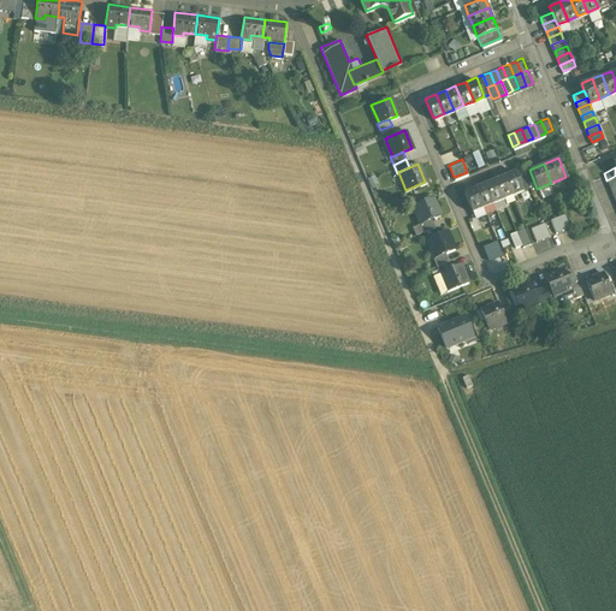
[(514,170),(504,175),(511,194),(522,189),(514,170)]
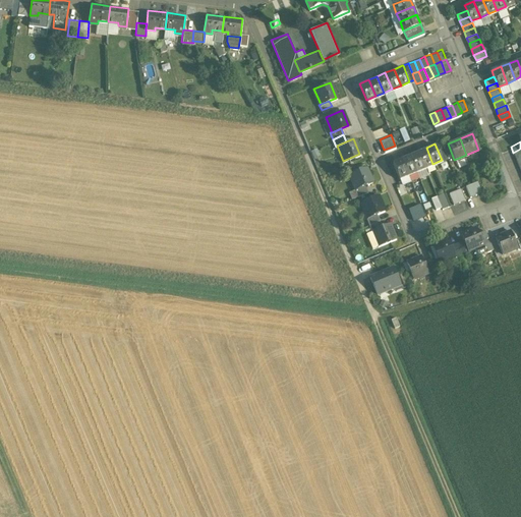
[(432,164),(426,148),(418,151),(424,167),(432,164)]
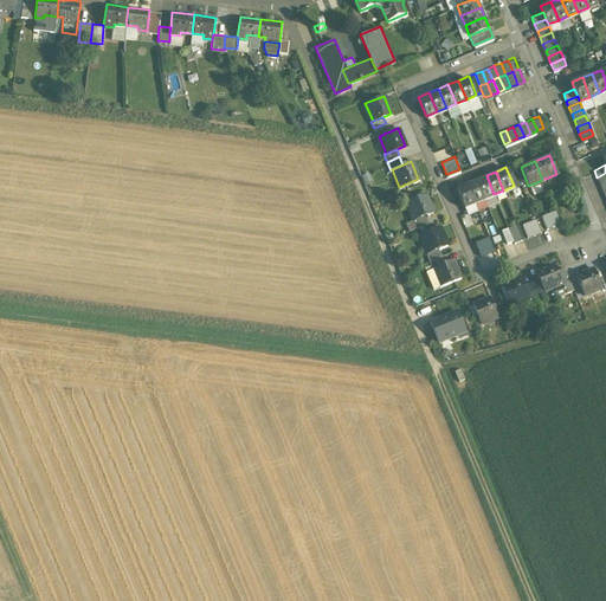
[(487,175),(476,180),(484,199),(494,194),(487,175)]
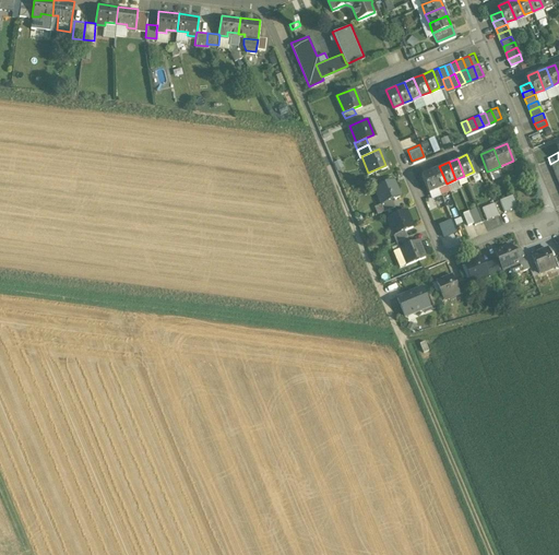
[(447,184),(439,166),(430,169),(437,187),(447,184)]
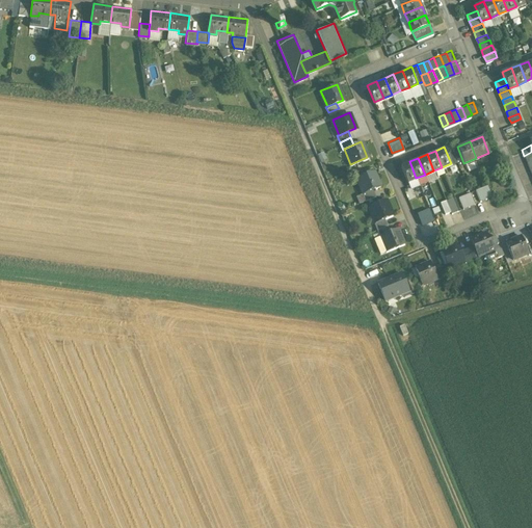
[(409,161),(400,165),(407,182),(416,178),(409,161)]
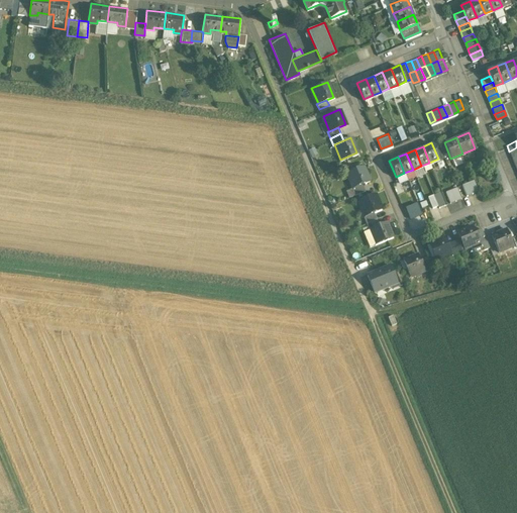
[(363,165),(346,172),(352,187),(362,183),(369,180),(363,165)]
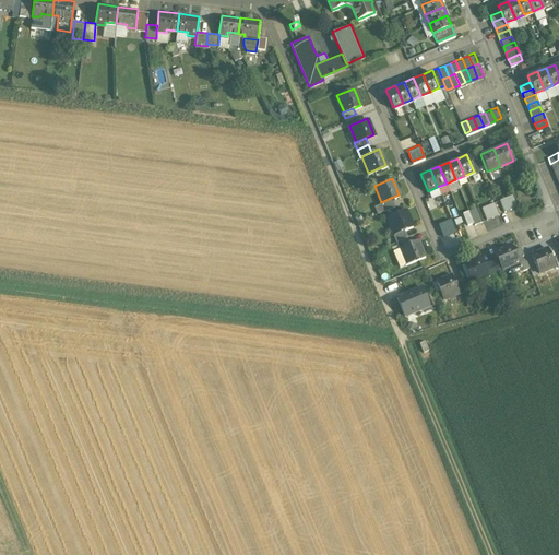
[(512,193),(499,198),(503,210),(516,205),(512,193)]
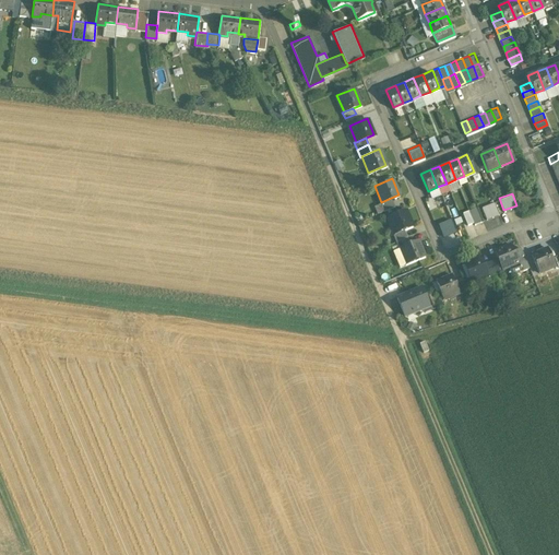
[(381,202),(379,202),(382,210),(393,205),(391,198),(381,202)]
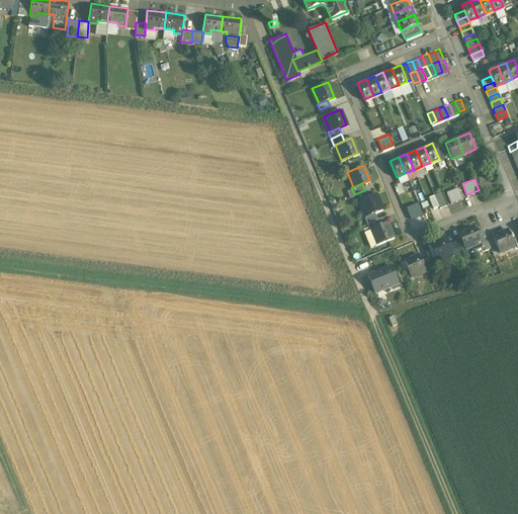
[(456,186),(445,190),(450,201),(461,197),(456,186)]
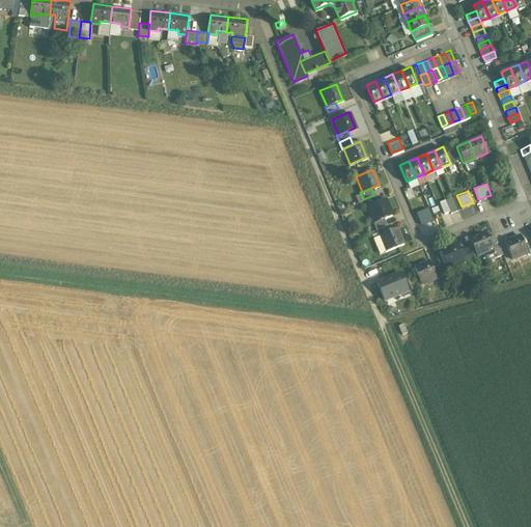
[(456,210),(450,196),(444,199),(450,212),(456,210)]
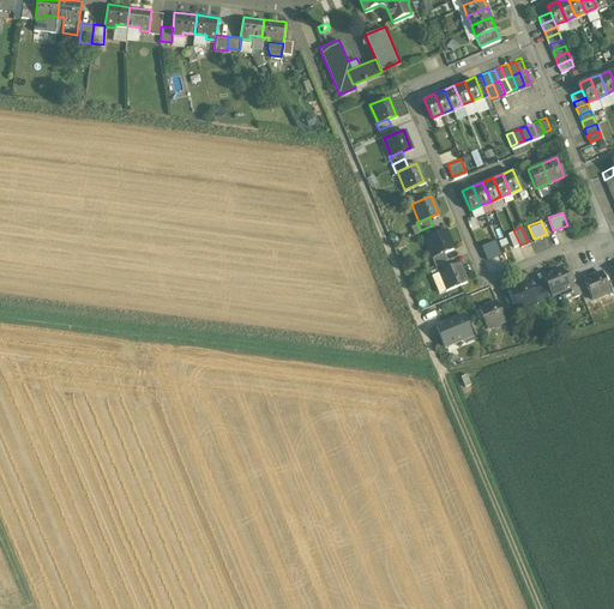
[(444,229),(426,237),(433,254),(433,255),(444,251),(452,247),(444,229)]
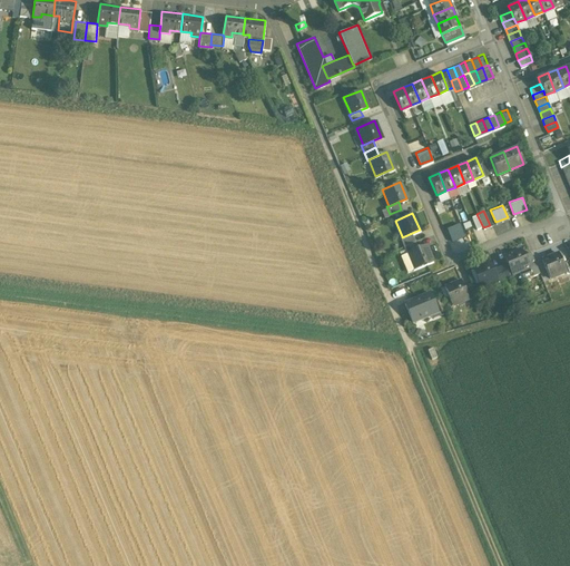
[(412,233),(402,237),(402,236),(400,237),(403,245),(414,240),(412,233)]
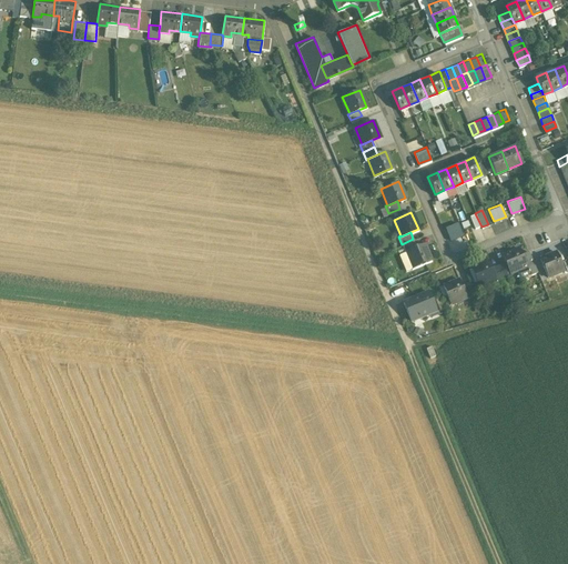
[(413,239),(402,244),(405,251),(406,251),(406,250),(416,247),(413,239)]
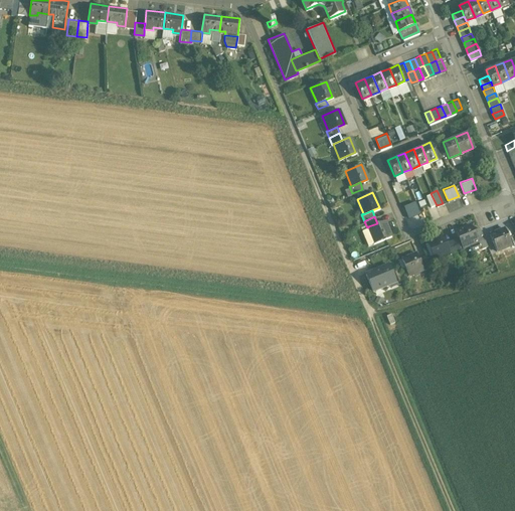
[(377,223),(368,226),(368,227),(374,241),(372,242),(390,235),(384,220),(377,223)]
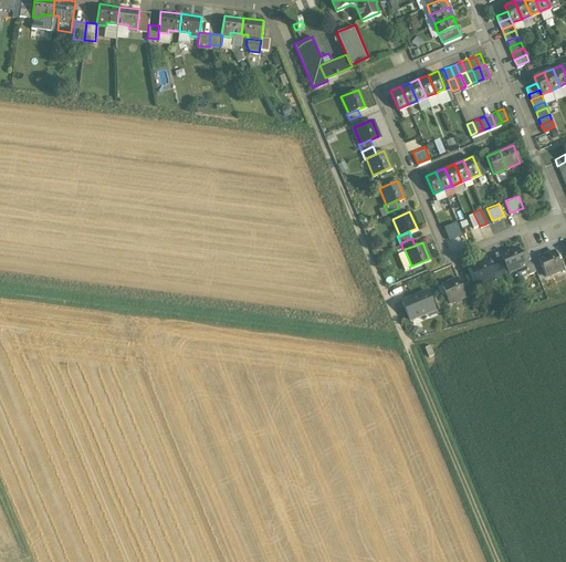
[(516,246),(500,253),(503,261),(506,270),(507,270),(523,263),(519,252),(516,246)]
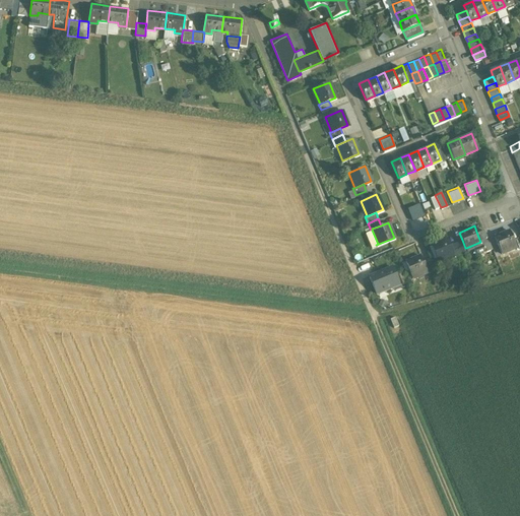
[(483,229),(476,232),(480,242),(484,250),(491,247),(483,229)]
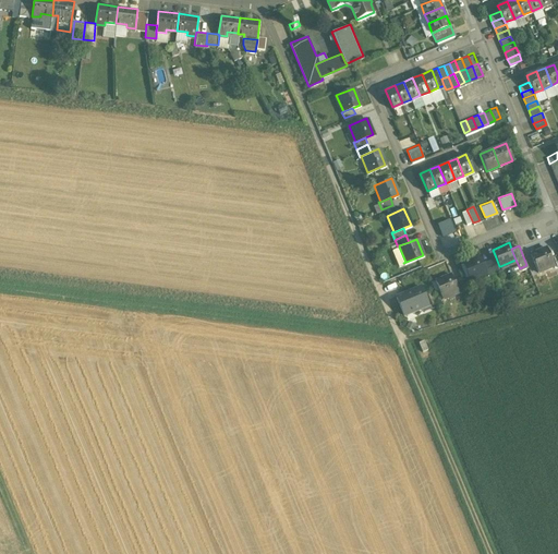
[(398,247),(391,249),(398,265),(403,263),(405,262),(399,247),(398,247)]
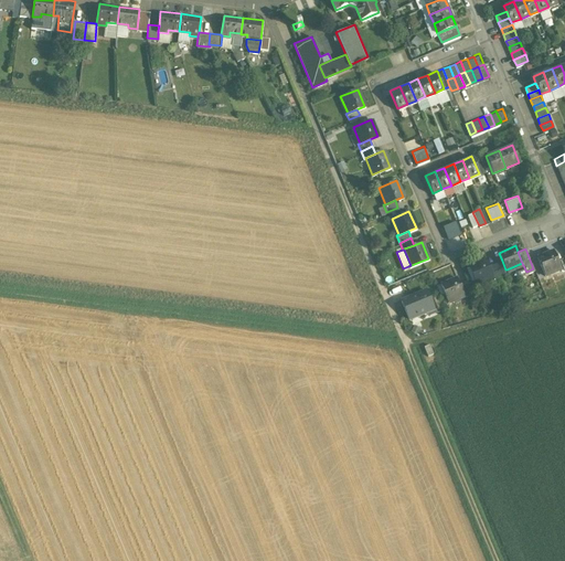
[(552,250),(536,256),(543,274),(560,267),(552,250)]
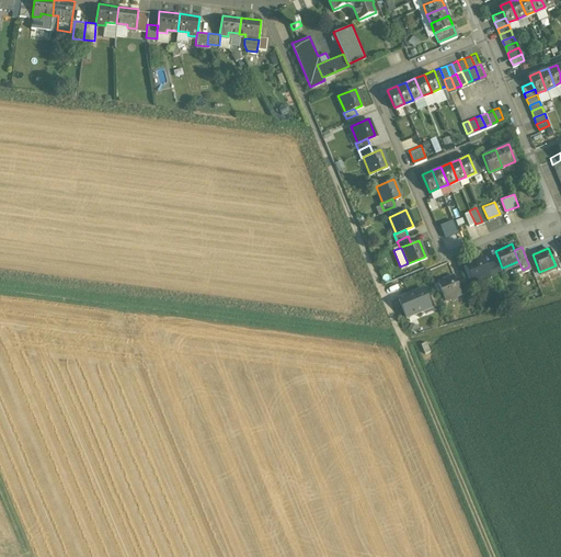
[(482,257),(466,263),(473,281),(490,274),(485,264),(482,257)]
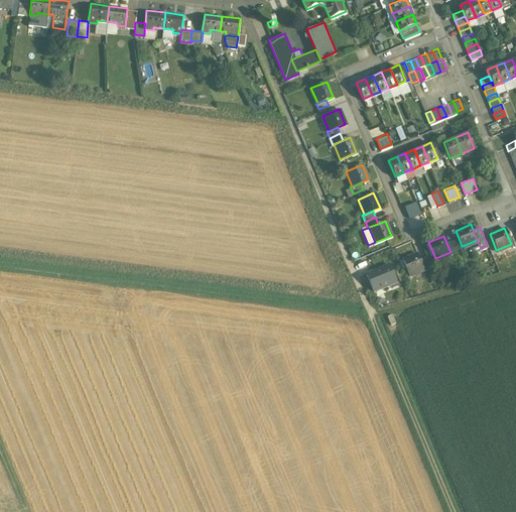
[(459,238),(453,241),(457,251),(464,248),(463,246),(462,246),(459,238)]
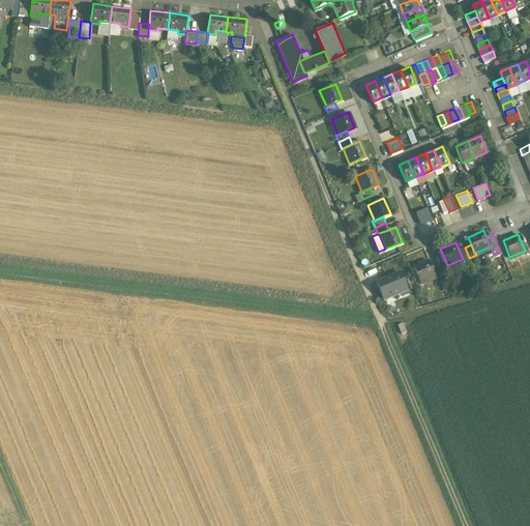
[(465,247),(459,250),(463,259),(463,260),(469,258),(465,247)]
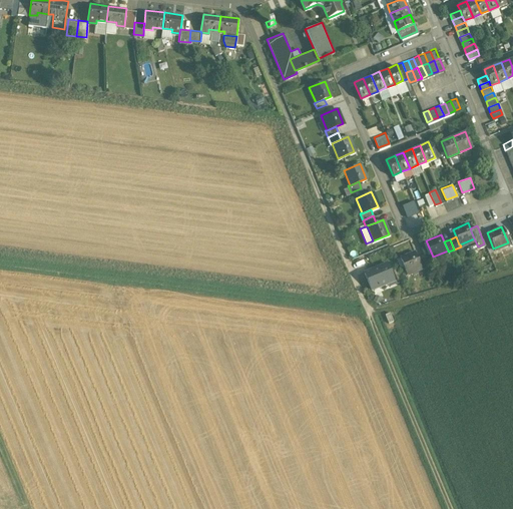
[(415,250),(400,258),(407,274),(422,267),(418,258),(415,250)]
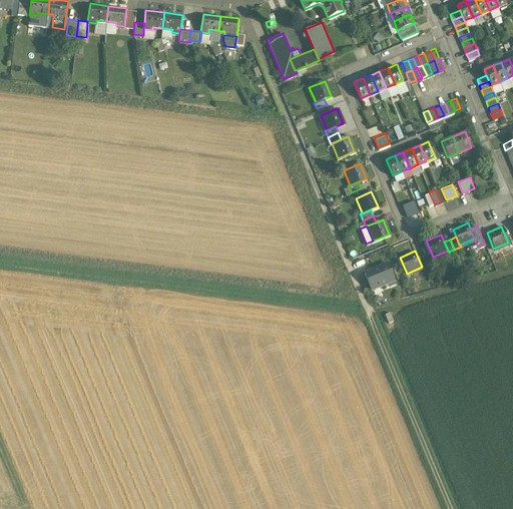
[(424,256),(418,258),(422,267),(422,269),(428,266),(424,256)]
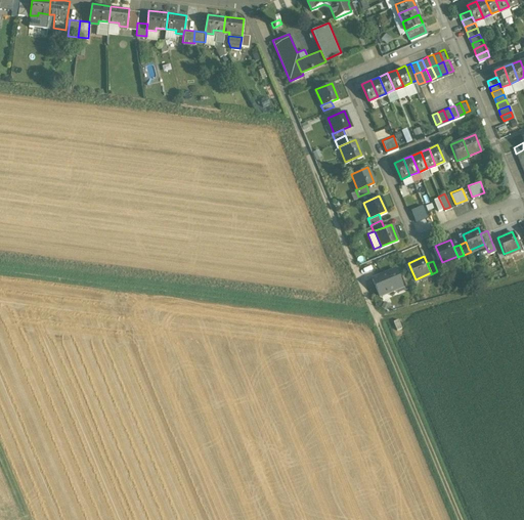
[(395,267),(380,274),(387,290),(402,284),(395,267)]
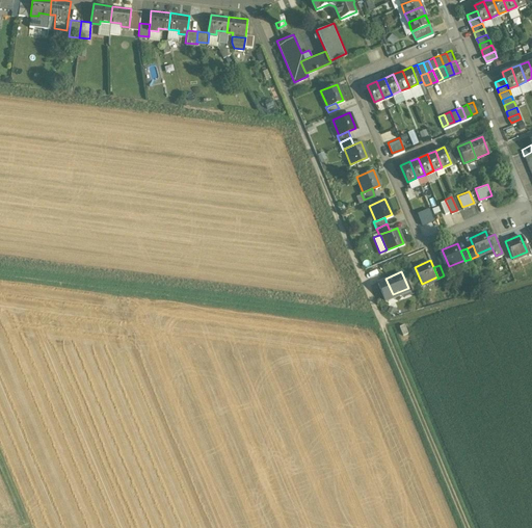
[(386,279),(376,282),(383,298),(393,294),(386,279)]
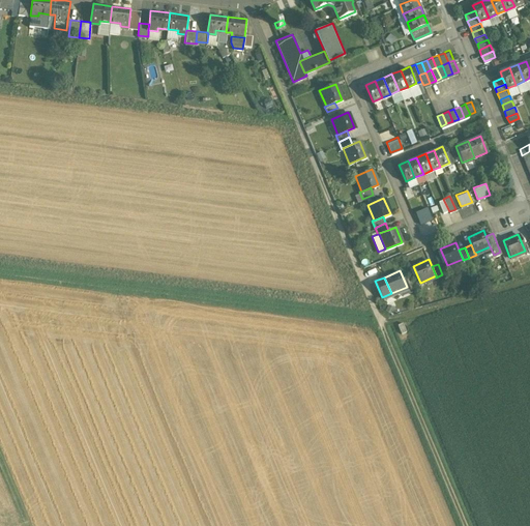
[(406,330),(403,321),(398,323),(402,332),(406,330)]
